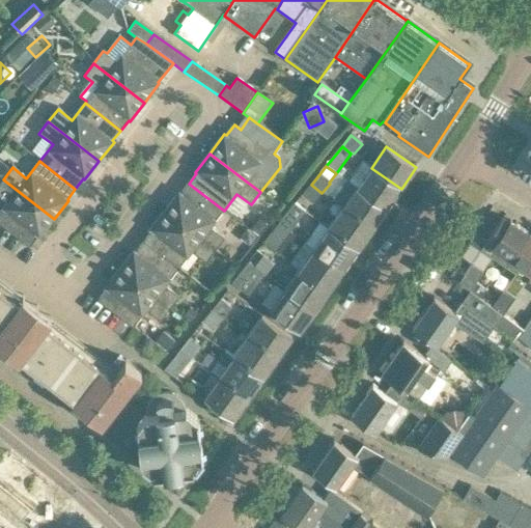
[(386,210),(401,189),(371,168),(357,187),(357,189),(386,210)]
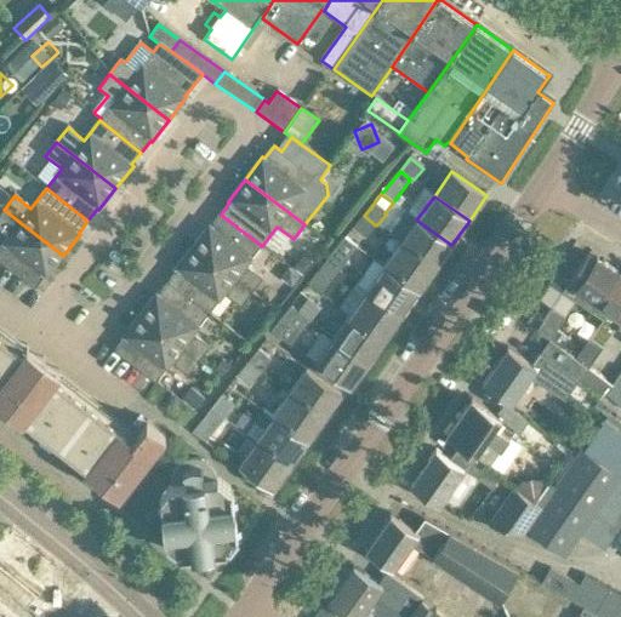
[(45,279),(63,256),(4,210),(0,213),(0,230),(7,238),(0,247),(0,262),(34,290),(44,276),(45,279)]
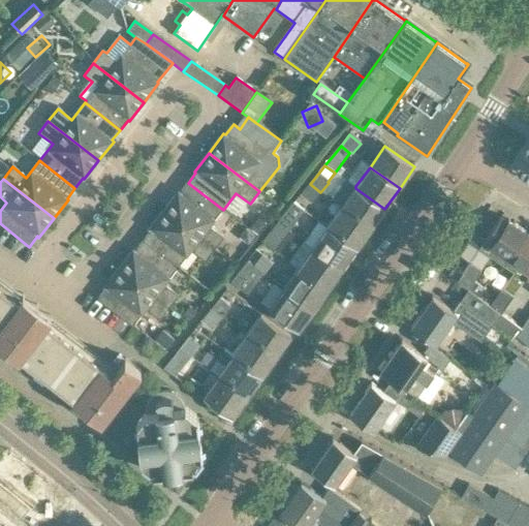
[(371,229),(384,209),(355,188),(355,186),(346,180),(333,200),(342,207),(341,208),(371,229)]
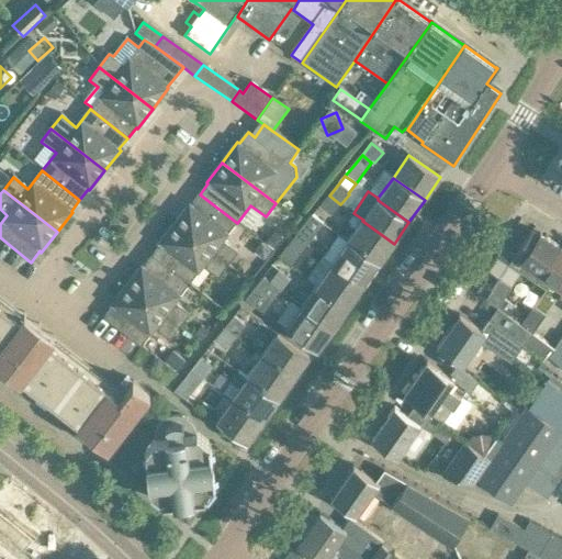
[(237,223),(200,194),(191,204),(190,203),(175,224),(228,266),(238,253),(223,241),(237,223)]
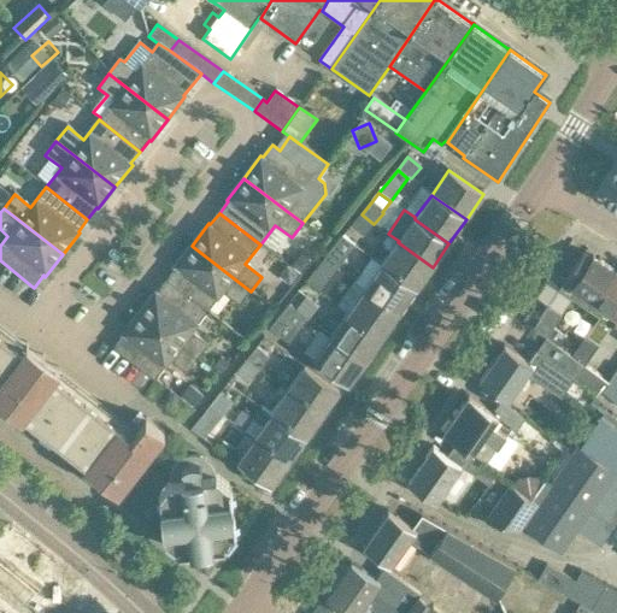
[(362,239),(374,224),(362,214),(350,229),(362,239)]
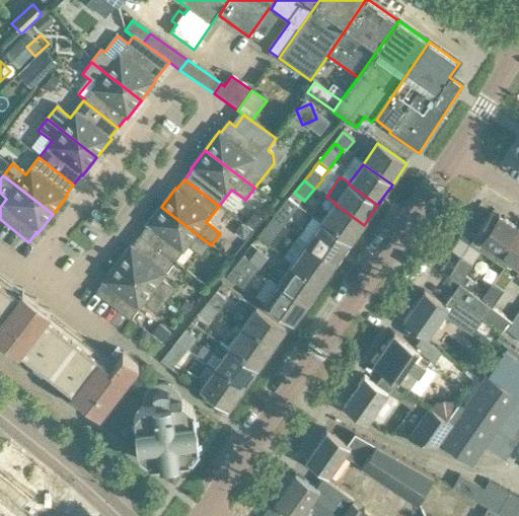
[(350,245),(364,225),(335,204),(320,224),(350,245)]
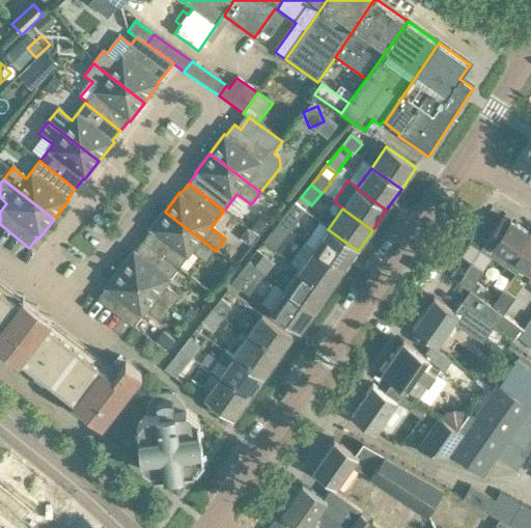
[(216,251),(165,212),(149,230),(151,231),(143,242),(178,269),(192,252),(205,264),(216,251)]
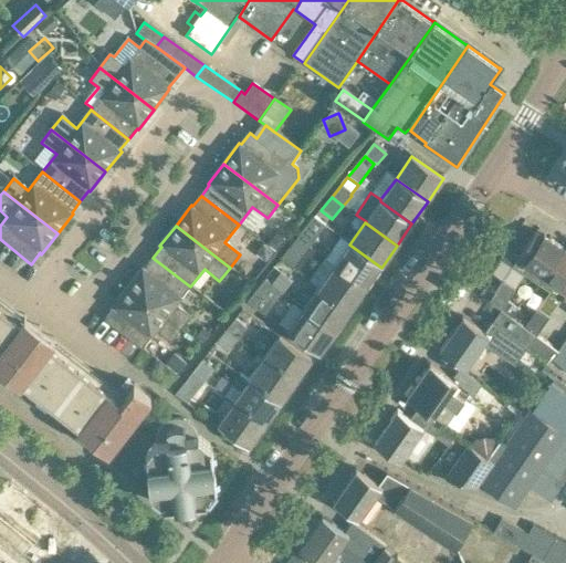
[(306,228),(297,240),(308,249),(318,237),(306,228)]
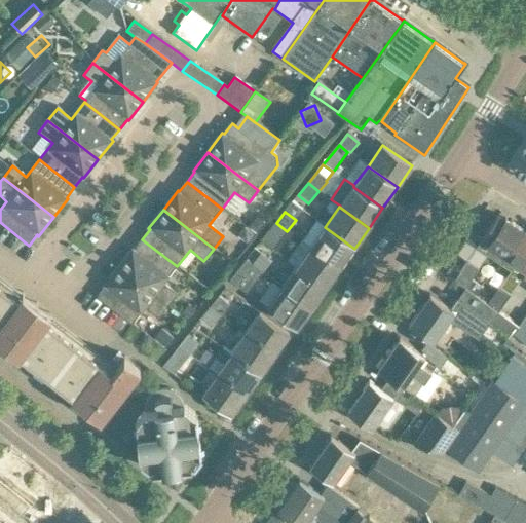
[(506,258),(524,231),(505,219),(504,220),(498,216),(482,240),(488,245),(487,246),(492,250),(488,256),(501,265),(506,259),(506,258)]
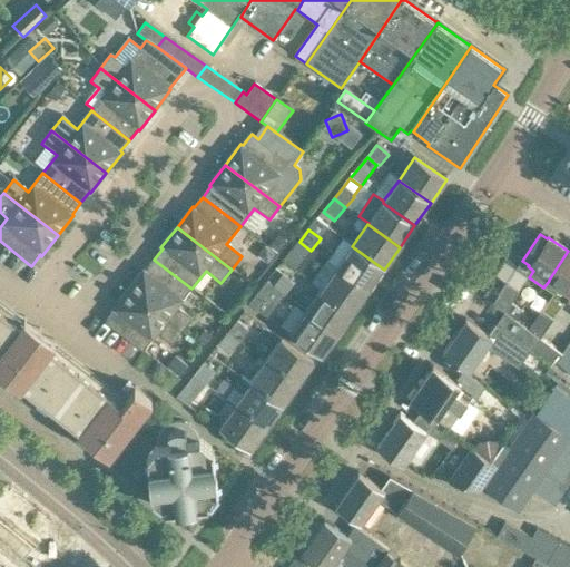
[(301,263),(311,251),(300,242),(283,262),(294,271),(301,263)]
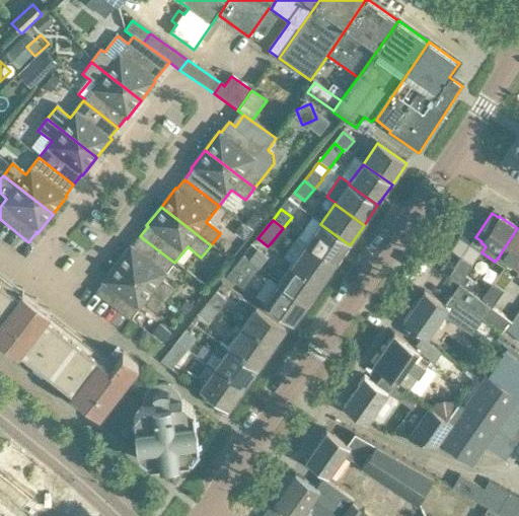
[(242,224),(236,232),(244,238),(250,230),(242,224)]
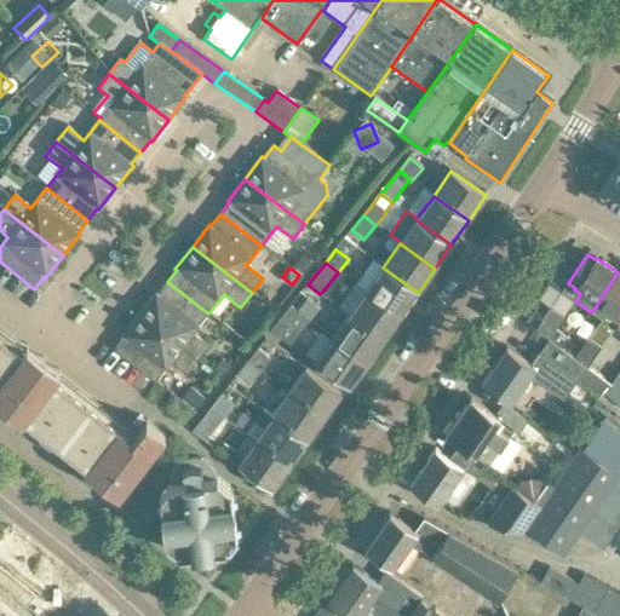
[(401,317),(418,293),(383,268),(366,292),(401,317)]
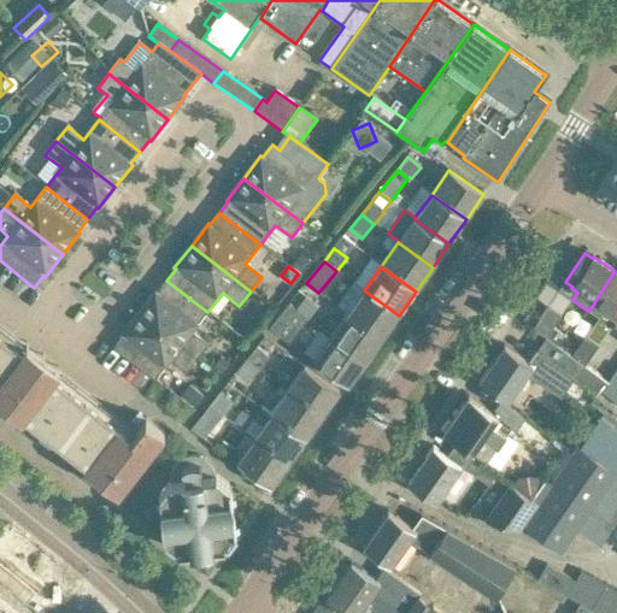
[(616,320),(616,271),(615,271),(594,302),(594,304),(605,311),(587,337),(599,346),(612,328),(616,320)]
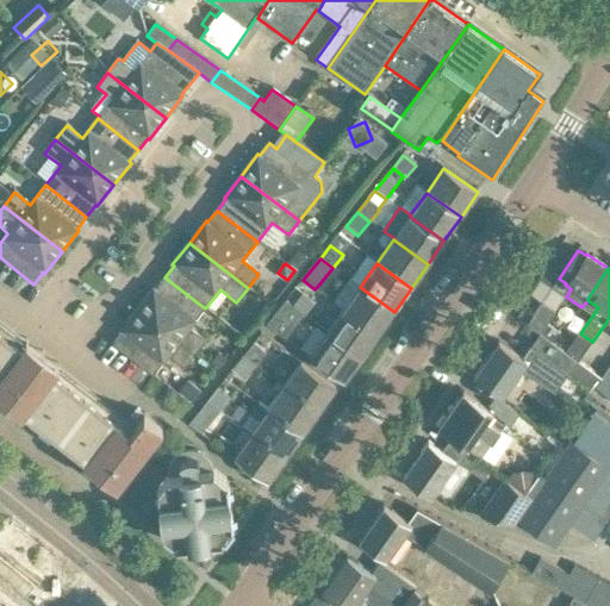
[(205,308),(165,277),(156,289),(154,288),(137,310),(195,355),(206,341),(191,329),(205,308)]
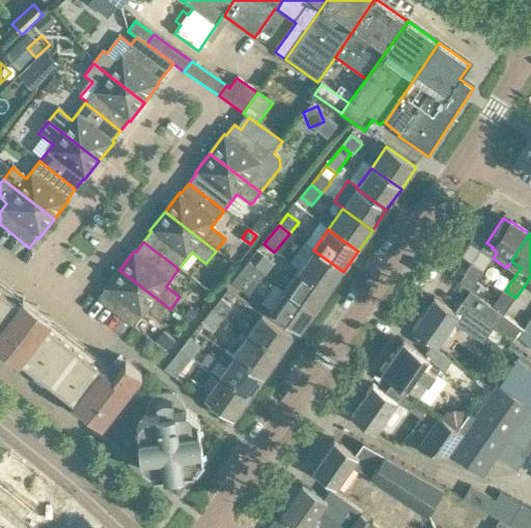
[(329,292),(343,272),(313,250),(299,270),(329,292)]
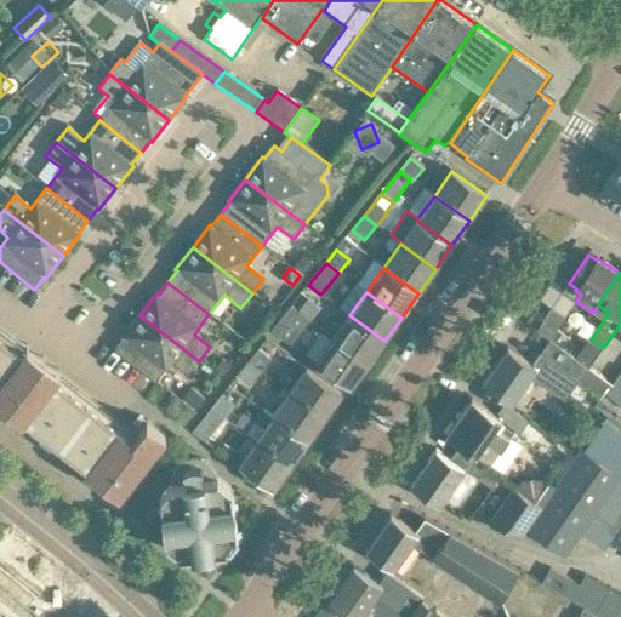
[(291,307),(290,308),(309,325),(320,310),(308,301),(298,313),(291,307)]
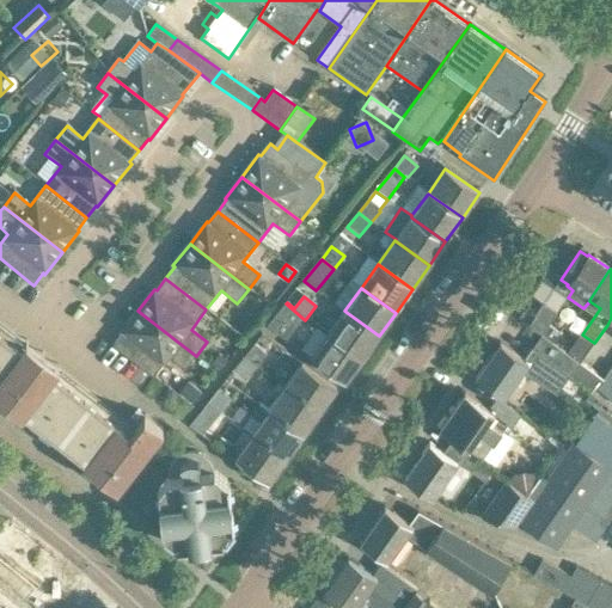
[(288,342),(305,320),(286,304),(268,327),(288,342)]
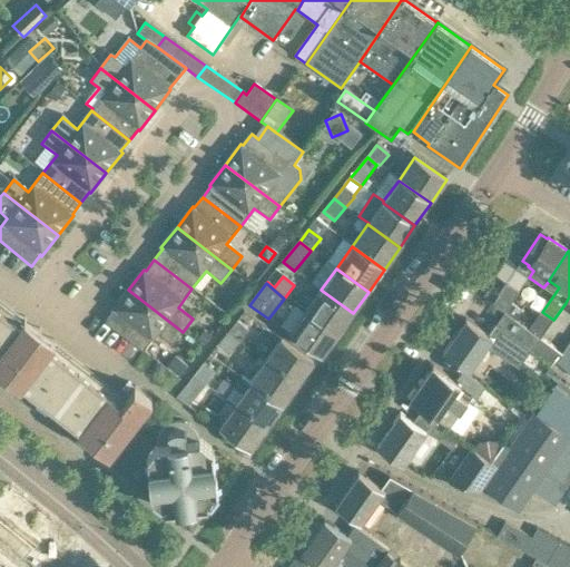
[(505,313),(519,292),(507,284),(492,305),(504,313),(504,312),(505,313)]
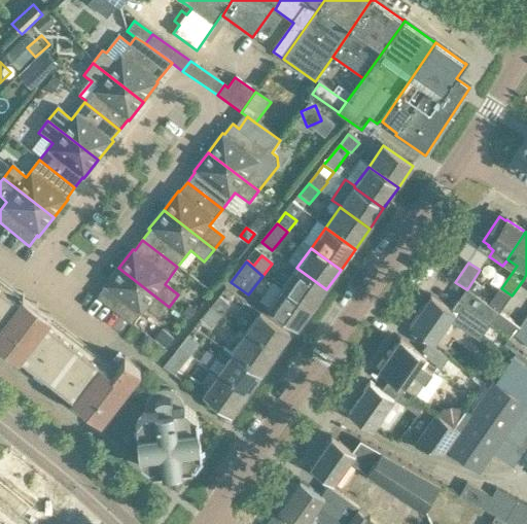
[(169,307),(118,268),(104,287),(105,288),(97,299),(132,325),(145,308),(160,319),(169,307)]
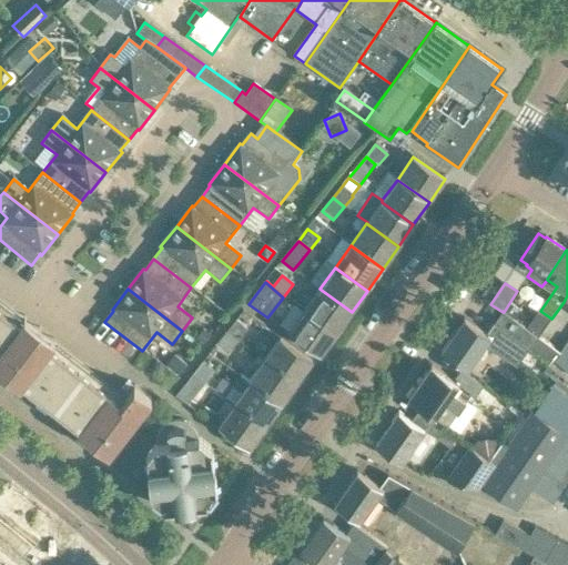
[(336,334),(352,312),(320,289),(304,312),(336,334)]
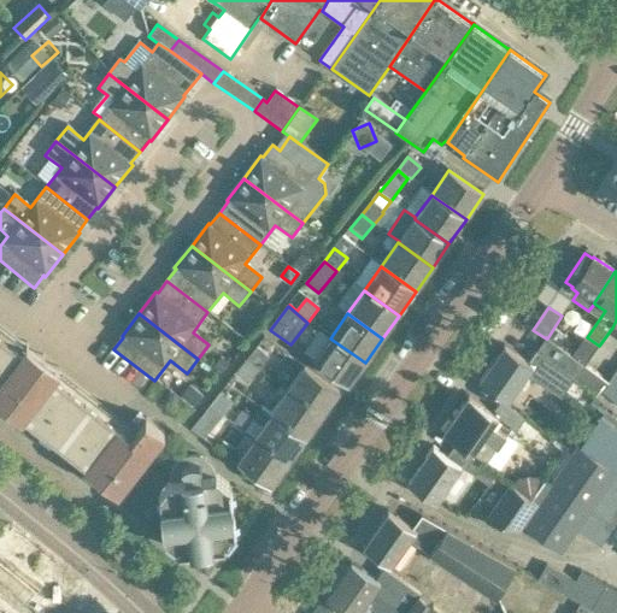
[(0,401),(6,407),(22,419),(24,417),(119,491),(165,434),(139,414),(130,426),(127,431),(54,376),(58,371),(59,371),(60,371),(45,359),(27,345),(25,346),(27,347),(23,352),(0,334),(0,401)]
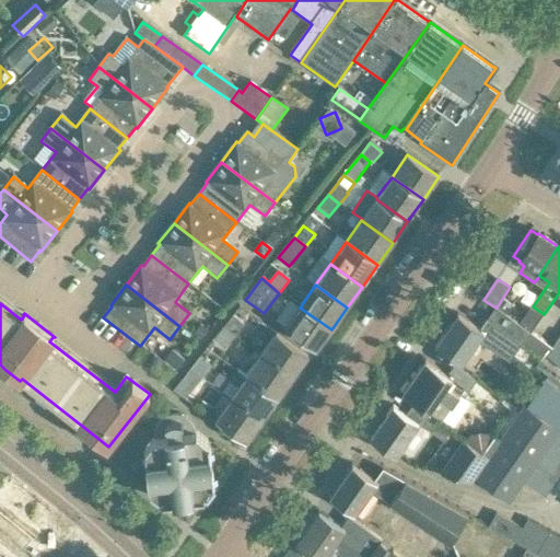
[(496,306),(496,308),(487,321),(522,345),(531,333),(497,308),(496,306)]
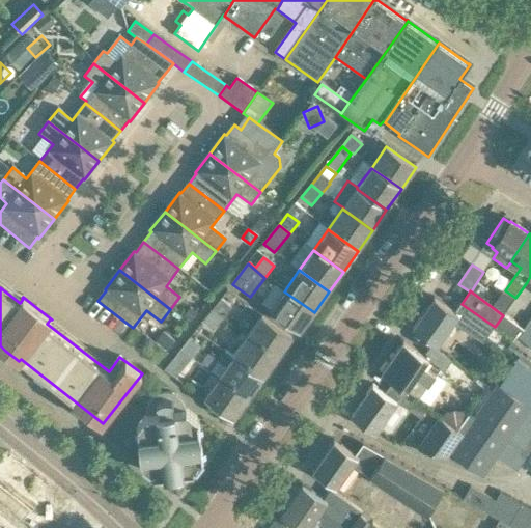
[(300,333),(314,312),(284,292),(270,311),(300,333)]
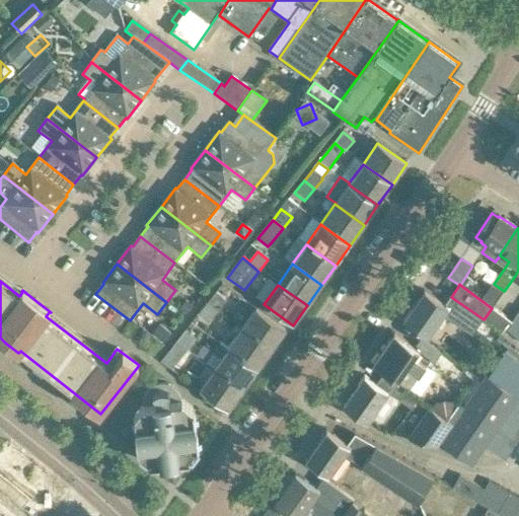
[(471,336),(484,319),(451,297),(445,306),(425,292),(403,321),(427,339),(443,316),(459,327),(471,336)]
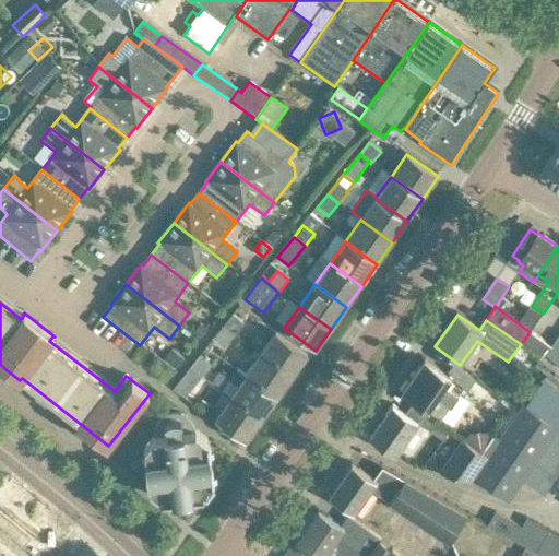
[(233,316),(223,328),(235,338),(245,326),(233,316)]
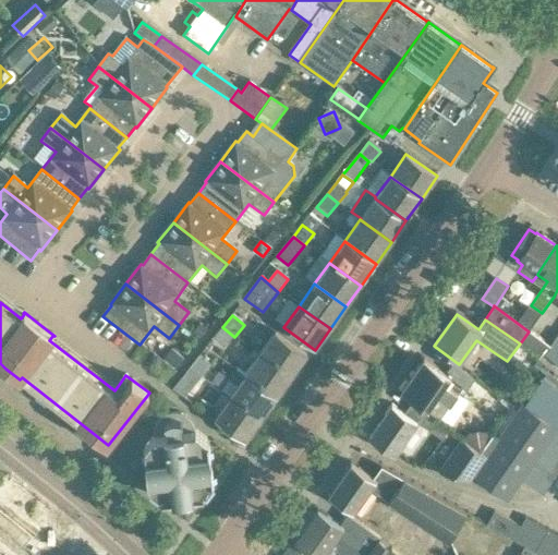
[(201,324),(194,334),(201,339),(208,329),(201,324)]
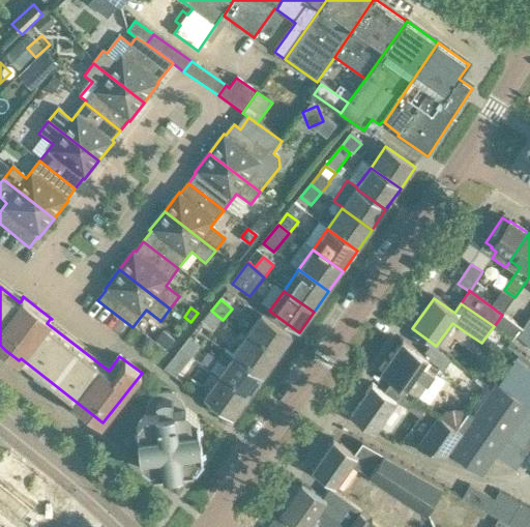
[(213,331),(223,320),(211,311),(202,322),(213,331)]
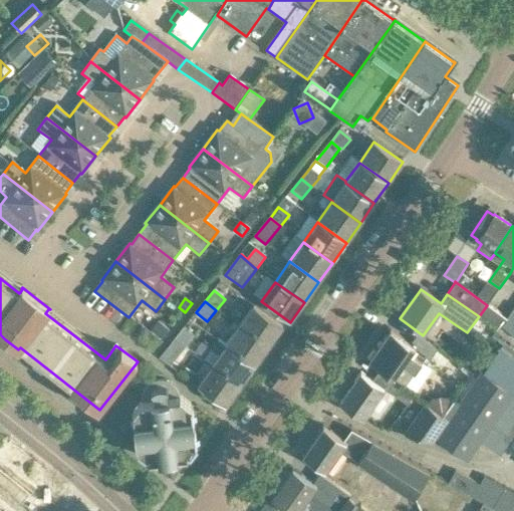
[(253,306),(239,326),(268,347),(282,326),(253,306)]
